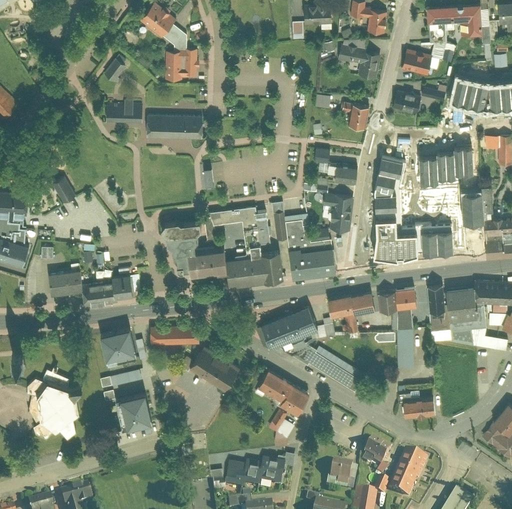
[(358,0),(351,0),(350,16),(368,18),(367,31),(384,33),(386,10),(364,7),(365,1),(358,0)]
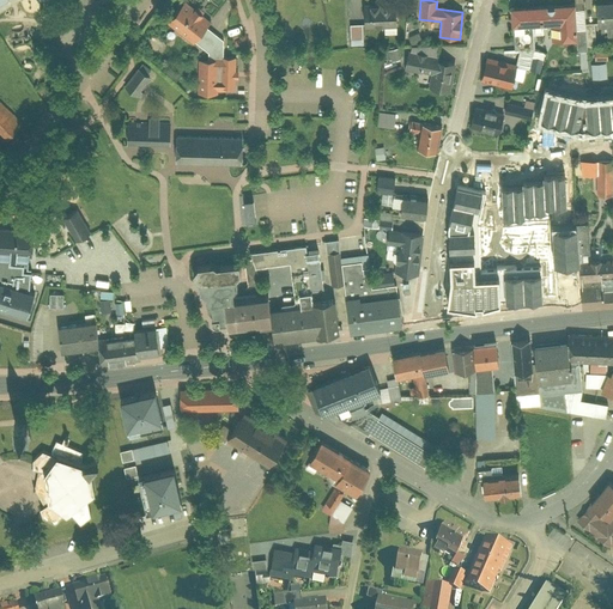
[(168,23),(194,43),(206,28),(210,22),(183,1),(168,23)]
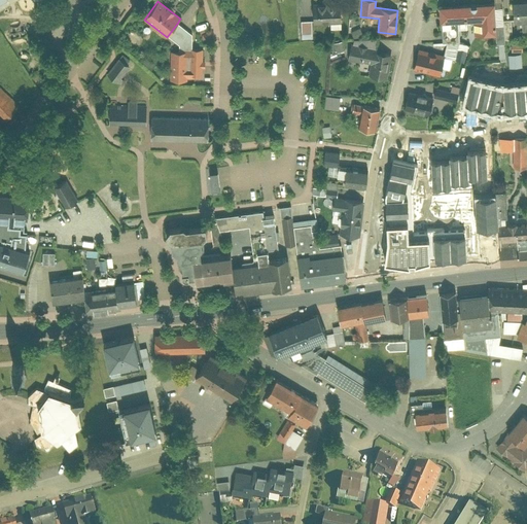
[(494,2),(438,5),(440,23),(442,23),(459,22),(473,21),(473,35),(495,34),(495,26),(494,2)]
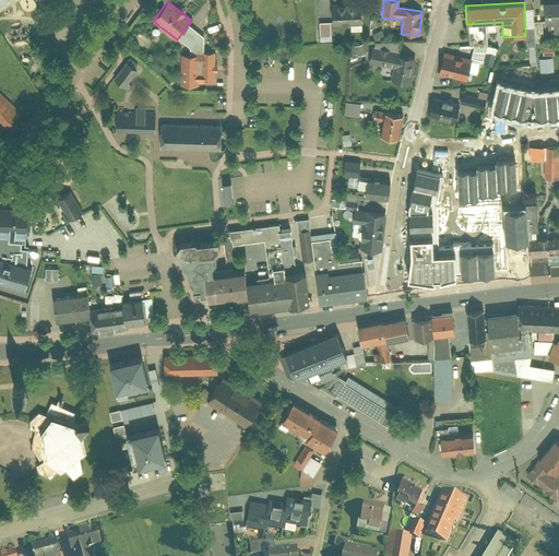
[(558,6),(544,7),(544,22),(554,22),(554,34),(558,33),(558,6)]
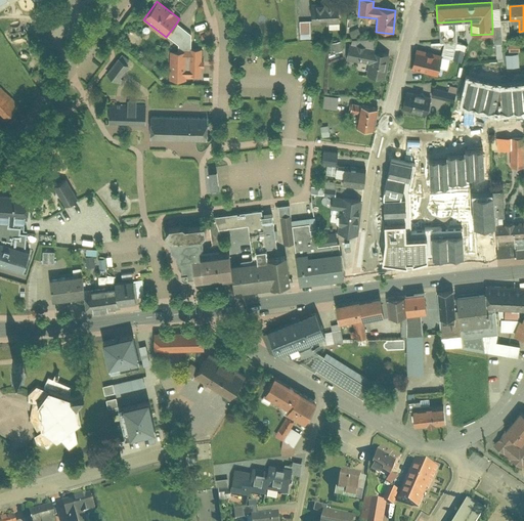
[(338,7),(311,7),(311,24),(338,24),(338,7)]
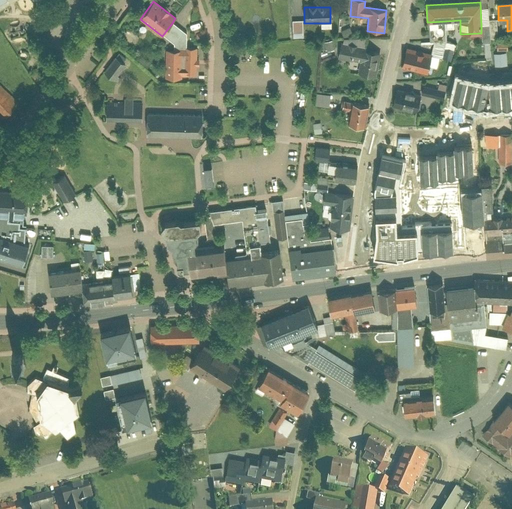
[(446,21),(429,22),(429,42),(435,42),(445,42),(446,42),(446,21)]
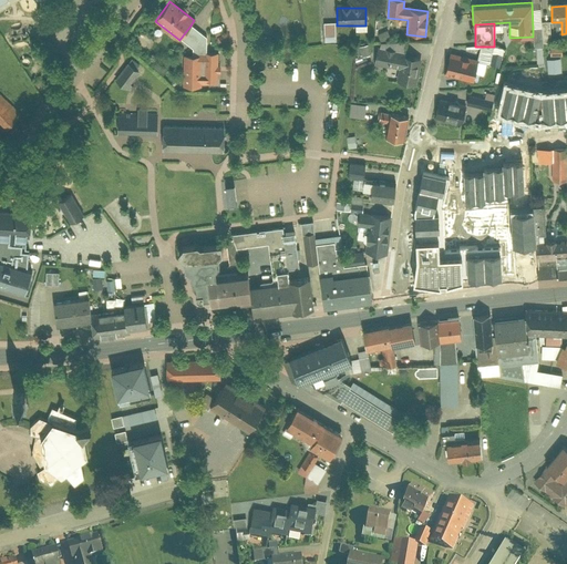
[(219,52),(207,52),(206,38),(191,26),(179,40),(192,49),(192,55),(183,55),(183,88),(200,88),(202,85),(209,85),(209,82),(219,82),(219,52)]
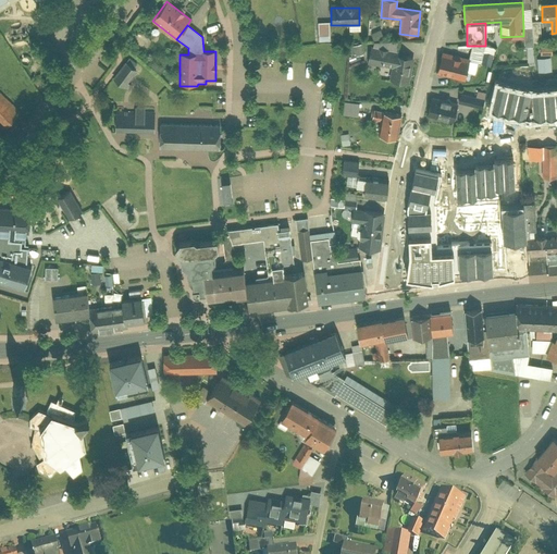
[(532,27),(523,27),(523,36),(524,48),(527,48),(528,62),(534,62),(533,44),(532,27)]
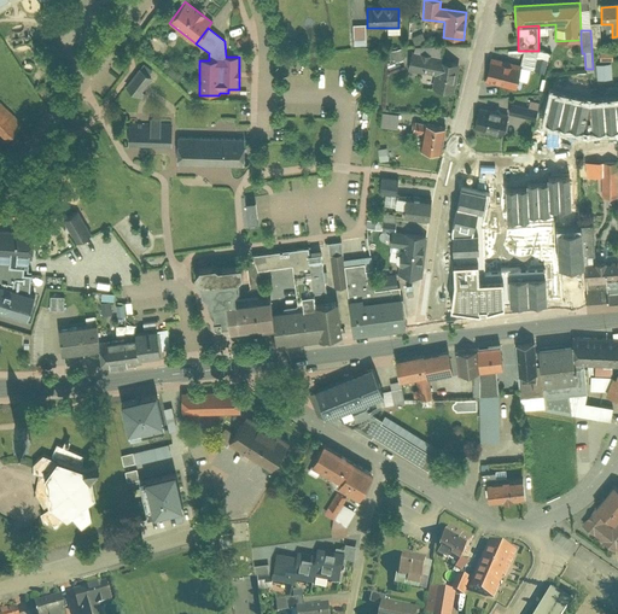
[(417,47),(417,52),(444,57),(443,46),(417,47)]
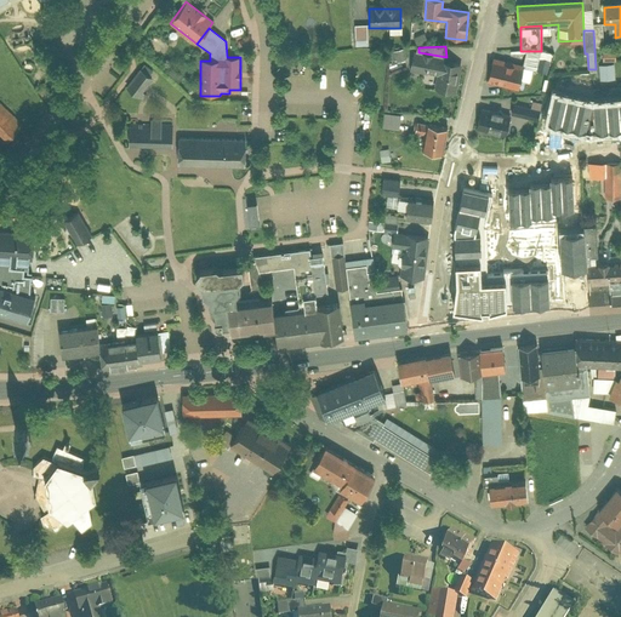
[(402,50),(392,52),(396,64),(405,62),(402,50)]
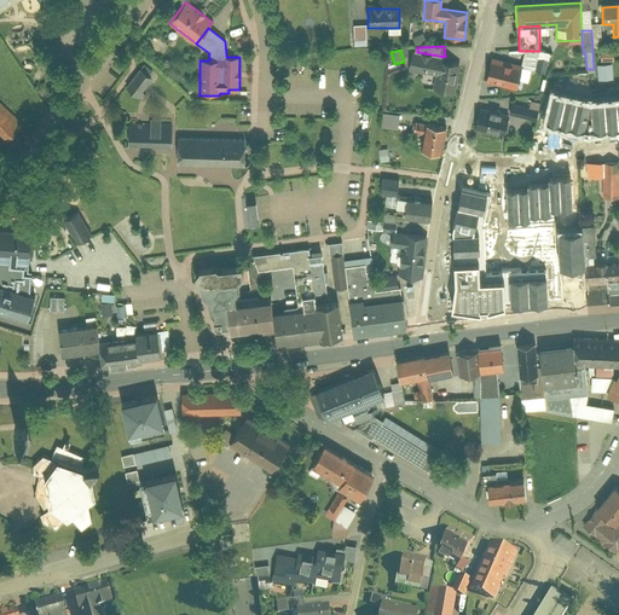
[(417,52),(410,51),(406,71),(437,77),(434,91),(452,93),(460,61),(445,57),(417,52)]
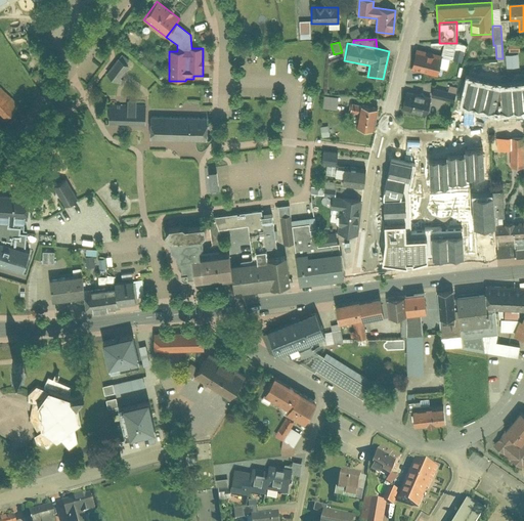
[(445,43),(441,57),(452,60),(455,43),(445,43)]
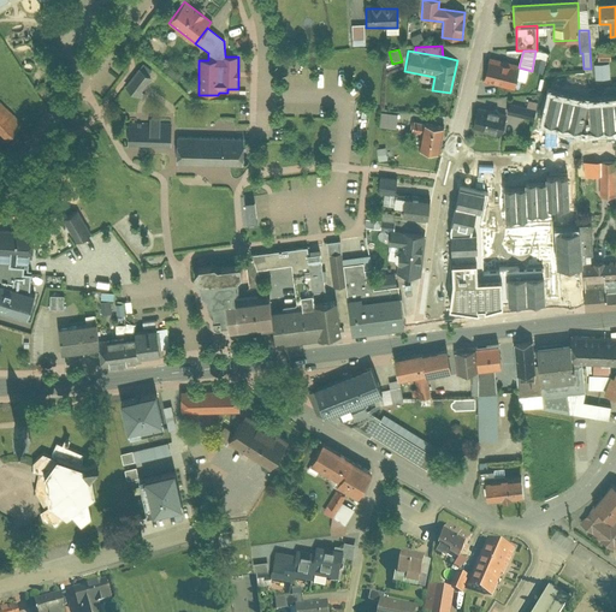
[(610,52),(598,53),(598,63),(610,63),(610,52)]
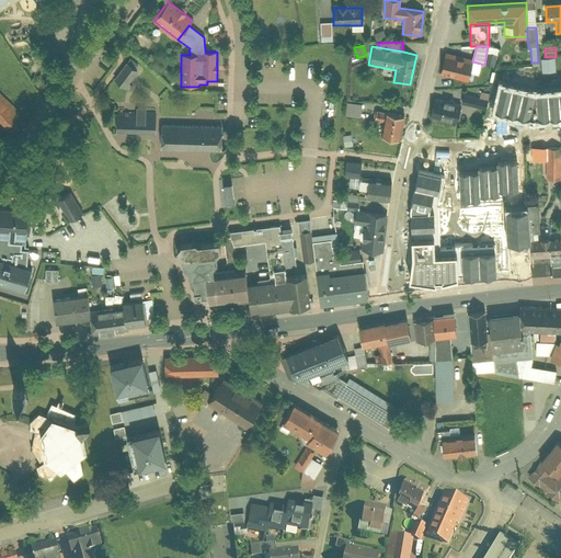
[(445,55),(439,76),(468,82),(472,61),(445,55)]
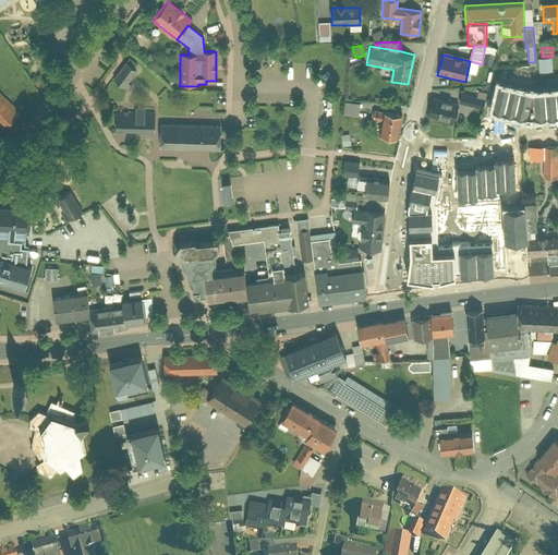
[(552,59),(537,59),(538,73),(552,73),(552,59)]
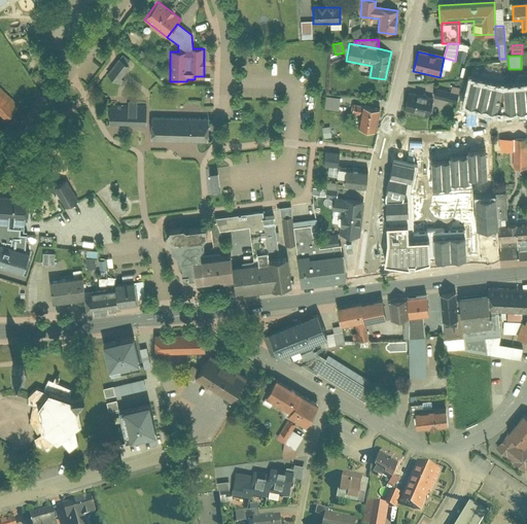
[(119,62),(109,77),(120,85),(131,70),(119,62)]
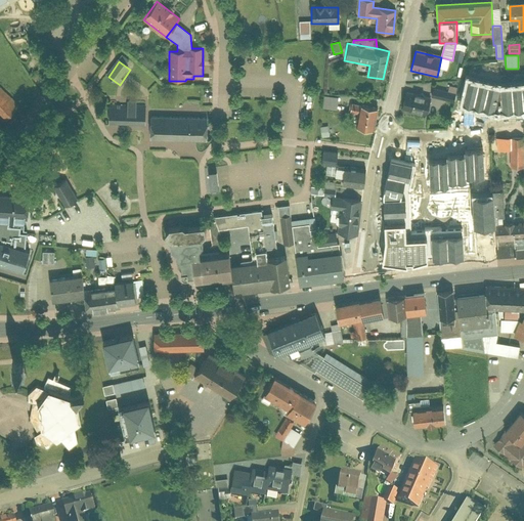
[(523,85),(500,87),(467,81),(462,104),(498,113),(523,111),(523,85)]
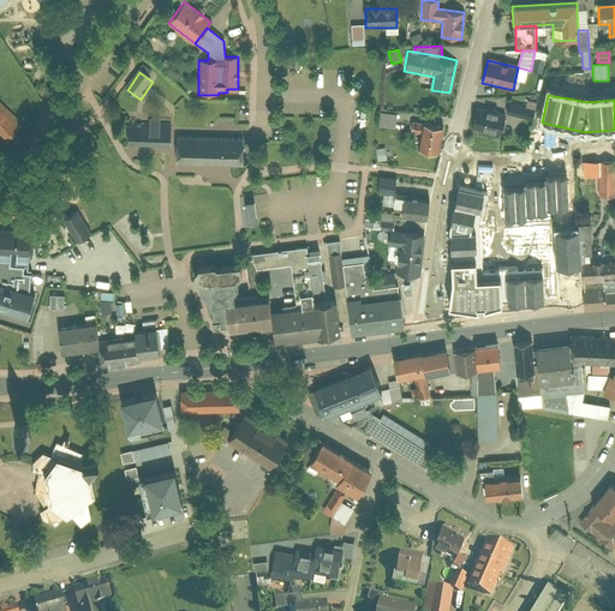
[(0,139),(5,144),(23,124),(0,103),(0,139)]
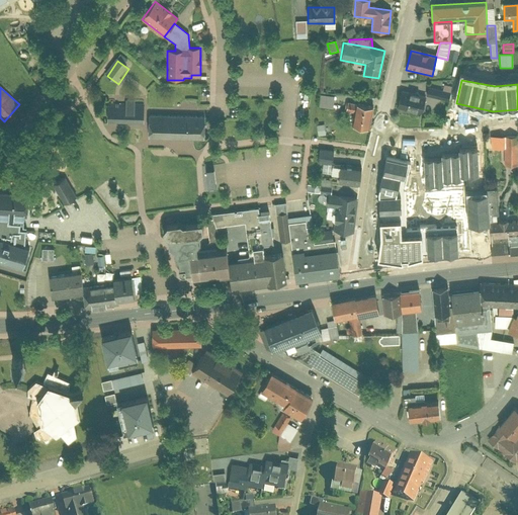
[(401,92),(398,109),(421,113),(424,98),(446,102),(448,91),(426,87),(425,97),(401,92)]
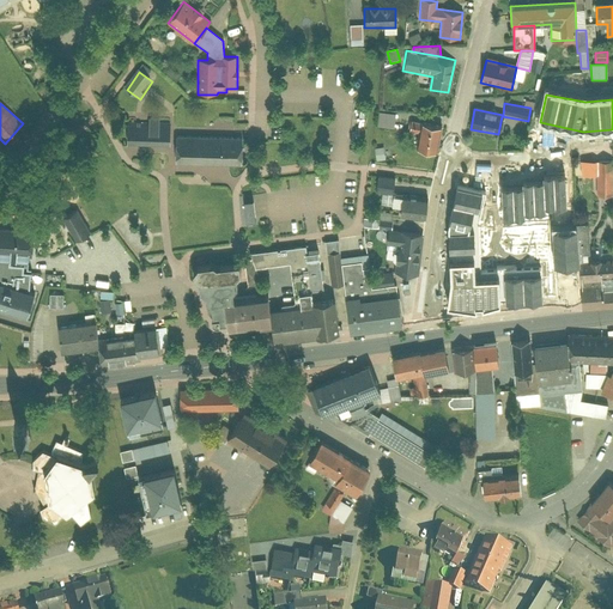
[(395,115),(378,113),(377,126),(394,128),(395,115)]
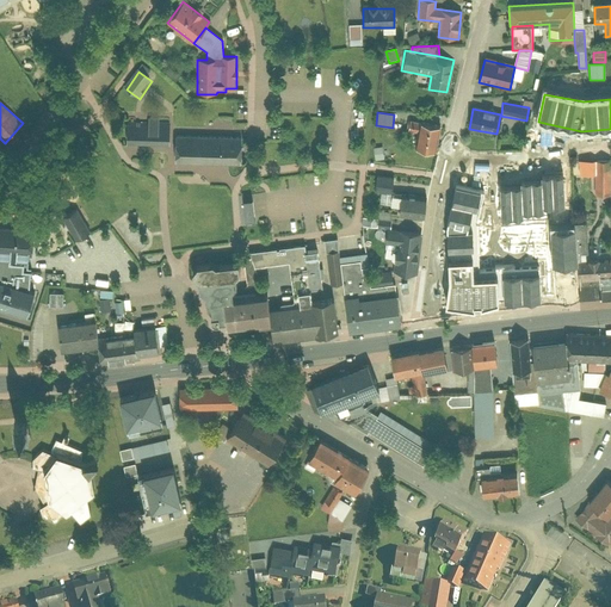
[(417,134),(414,148),(434,152),(439,124),(418,121),(418,123),(409,122),(407,132),(417,134)]
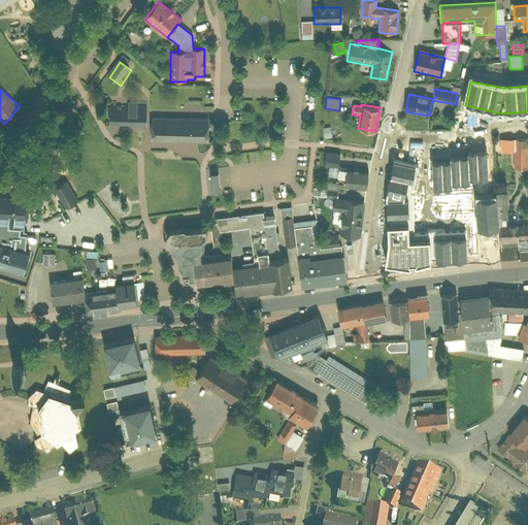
[(146,106),(109,107),(109,127),(119,127),(146,126),(146,106)]
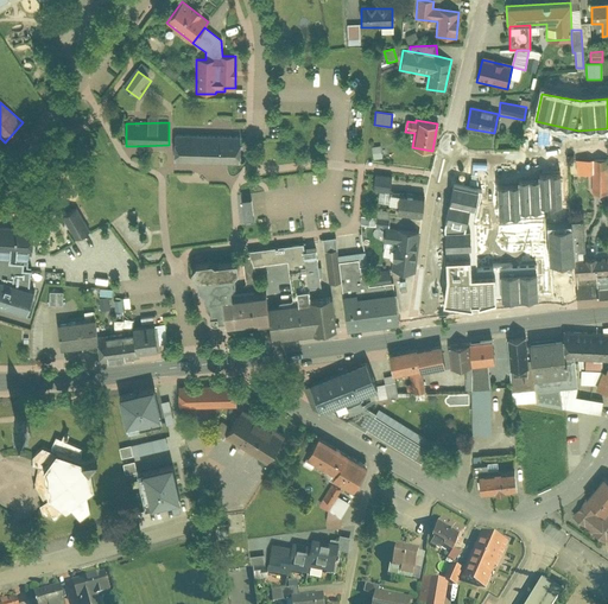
[(173,135),(173,164),(240,165),(240,135),(173,135)]
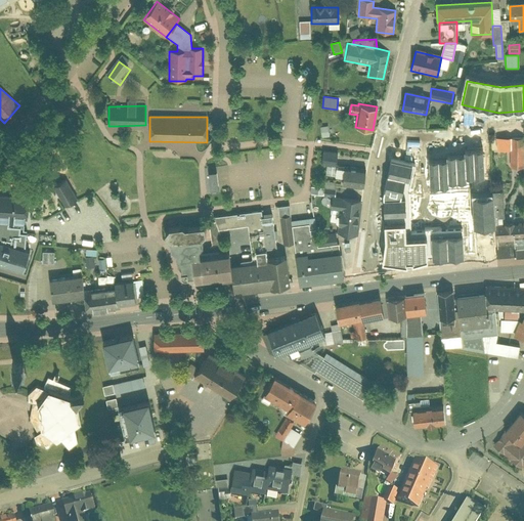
[(511,156),(511,169),(523,169),(523,138),(511,139),(511,142),(511,156)]
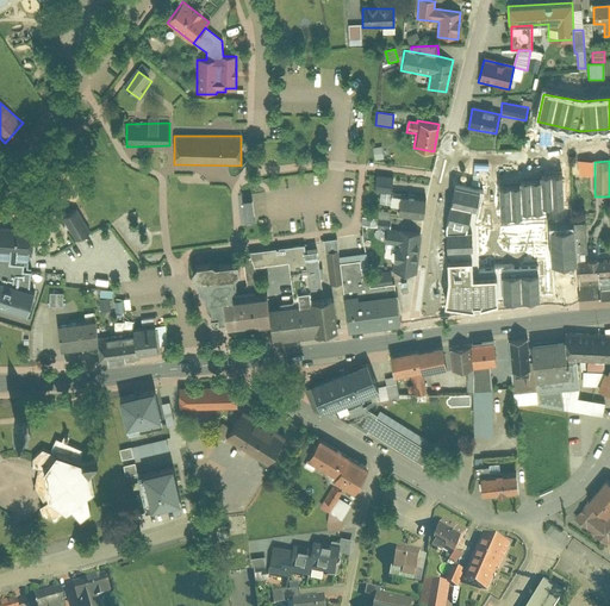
[(595,166),(578,166),(578,181),(595,181),(595,166)]
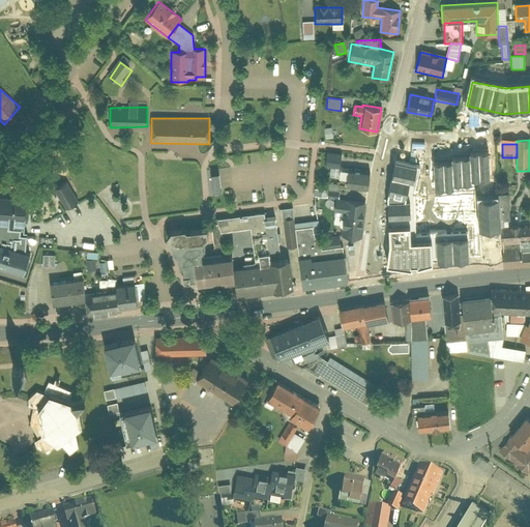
[(325,167),(340,168),(342,155),(326,153),(325,167)]
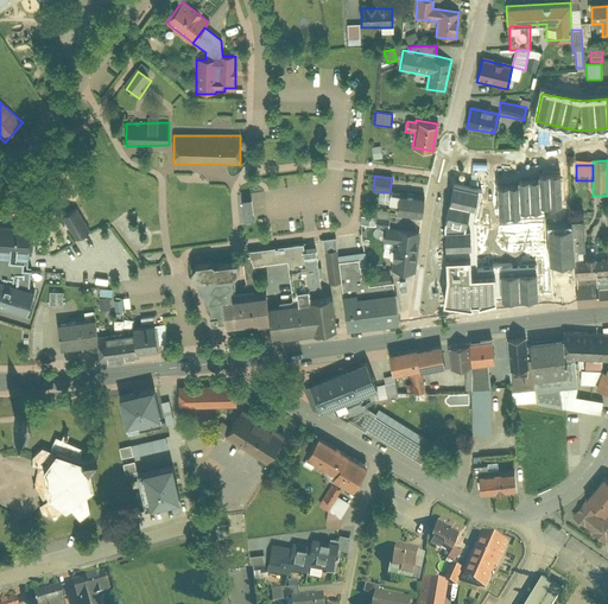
[(562,215),(561,176),(550,176),(539,176),(539,184),(529,184),(518,185),(519,190),(508,190),(498,190),(499,227),(510,227),(520,227),(519,221),(530,221),(540,220),(540,215),(551,215),(562,215)]
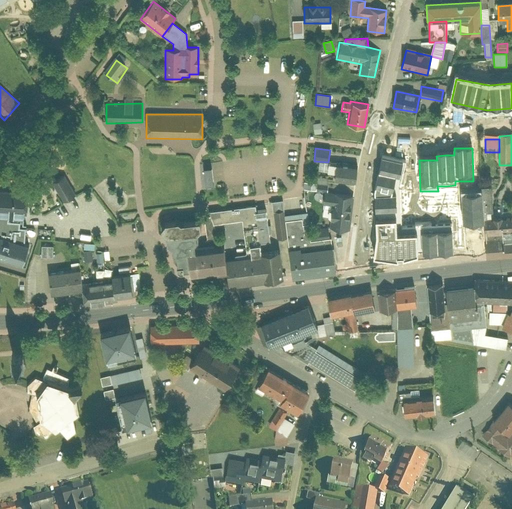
[(385,266),(397,268),(417,262),(452,260),(450,227),(401,230),(401,221),(401,192),(398,193),(406,164),(382,158),(375,196),(377,245),(373,265),(385,266)]
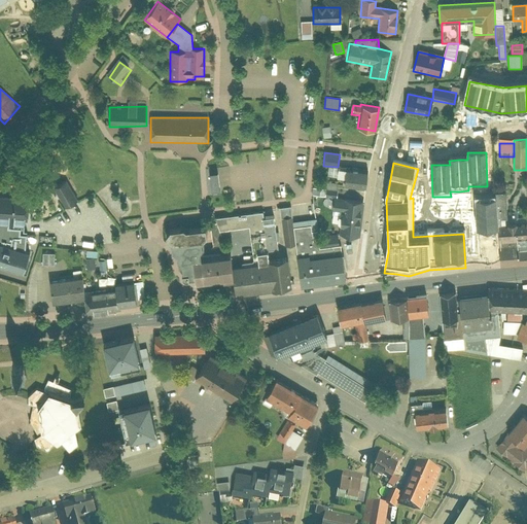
[(343,186),(365,188),(366,170),(338,167),(338,177),(344,178),(343,186)]
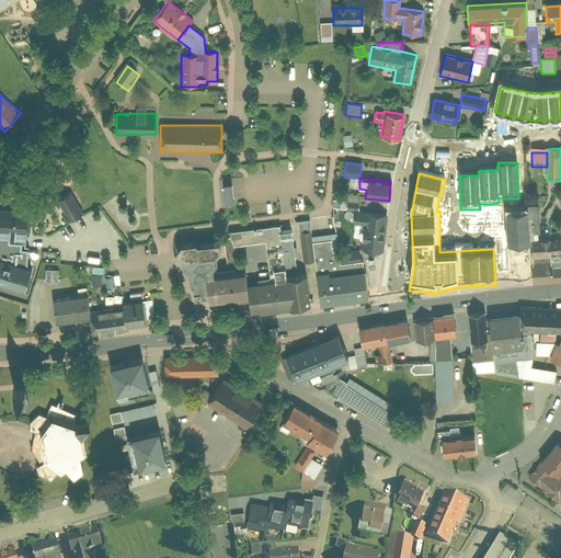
[(232,179),(218,180),(220,207),(233,207),(232,179)]
